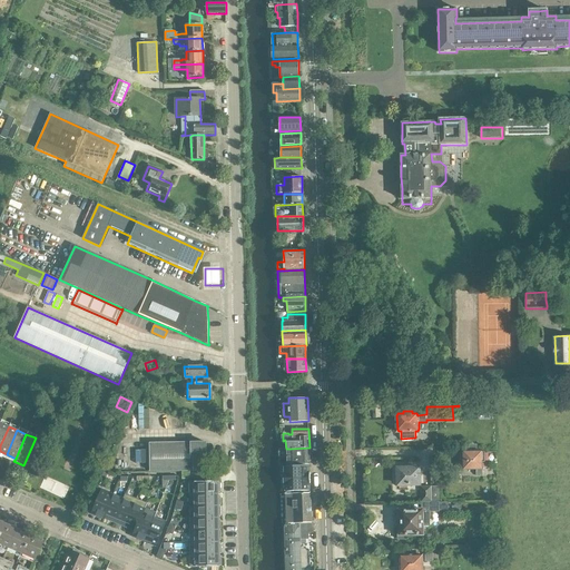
[(193,471),(205,470),(206,470),(206,442),(150,443),(150,471),(193,471)]
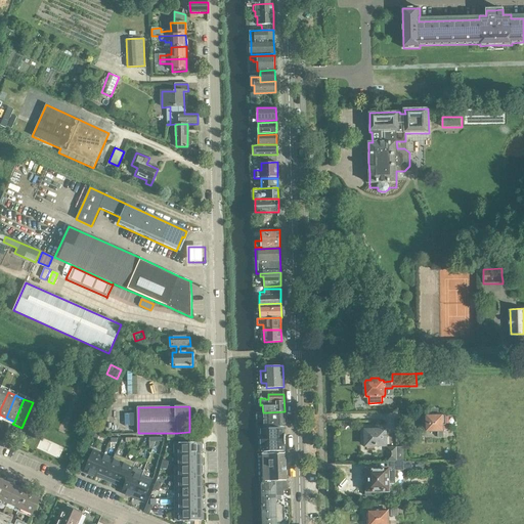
[(264,412),(263,412),(263,427),(267,427),(285,427),(285,411),(267,412),(264,412)]
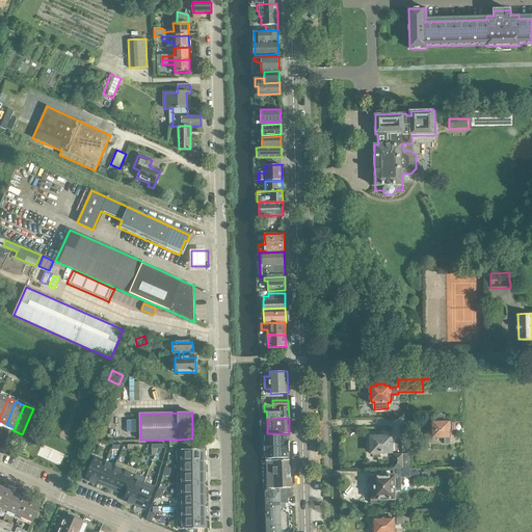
[(449,444),(449,431),(453,431),(452,421),(429,422),(429,432),(432,431),(432,439),(444,439),(445,444),(449,444)]
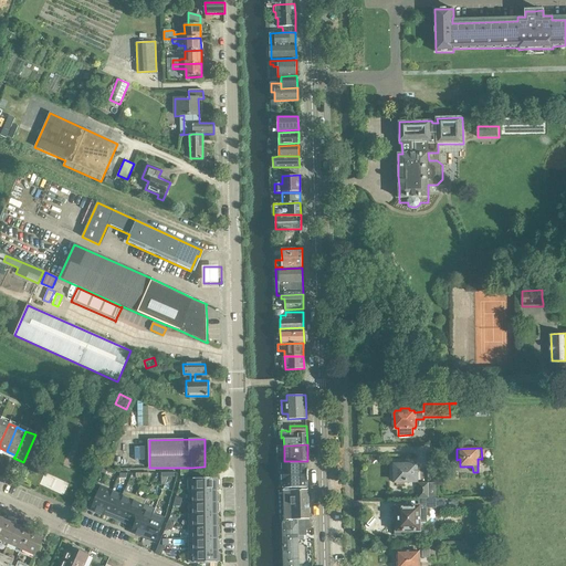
[(307,462),(284,463),(284,470),(284,475),(308,475),(308,473),(308,470),(307,470),(307,462)]
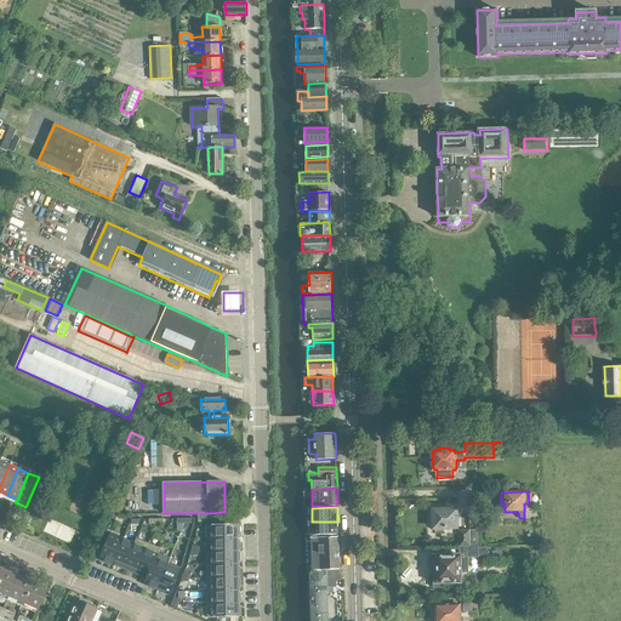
[(450,511),(450,508),(440,508),(440,511),(434,511),(434,528),(457,528),(457,511),(450,511)]
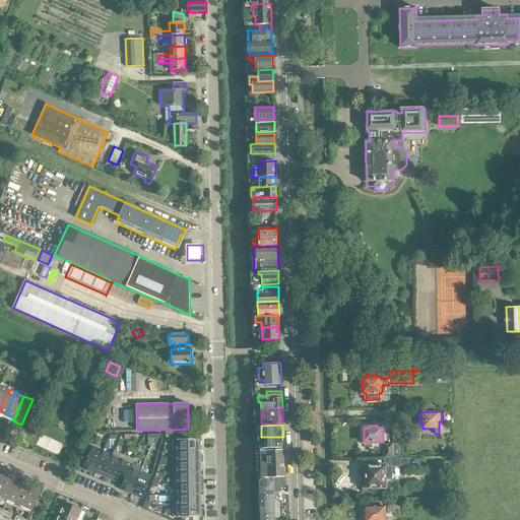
[(283,437),(261,437),(262,449),(282,448),(282,442),(283,442),(283,437)]
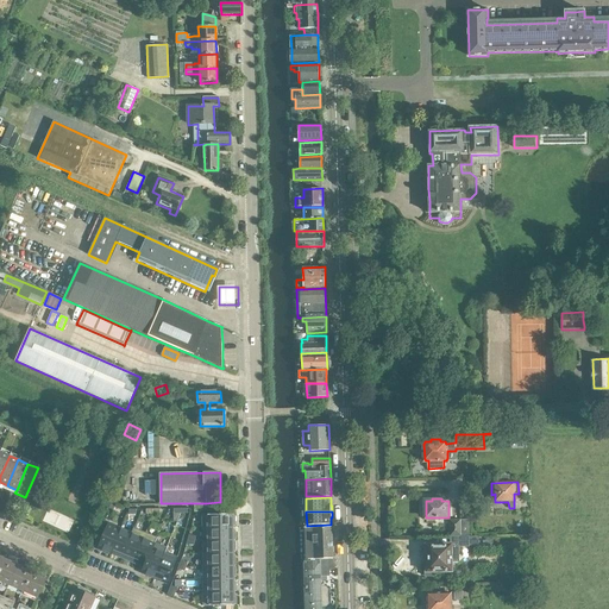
[(208,515),(202,515),(202,529),(208,529),(208,528),(234,528),(234,523),(236,523),(236,516),(234,516),(234,515),(223,515),(208,515)]
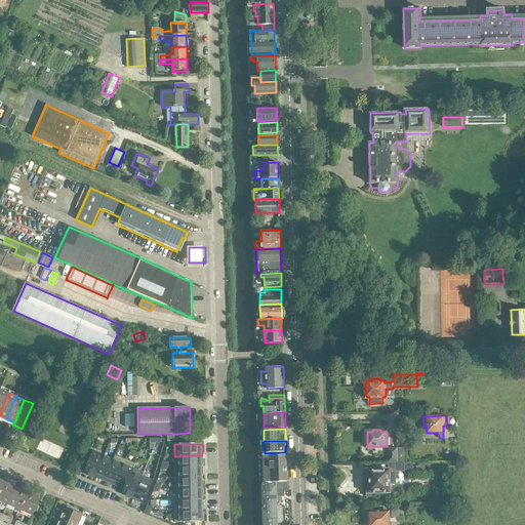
[(389,461),(397,461),(397,448),(389,448),(389,461)]
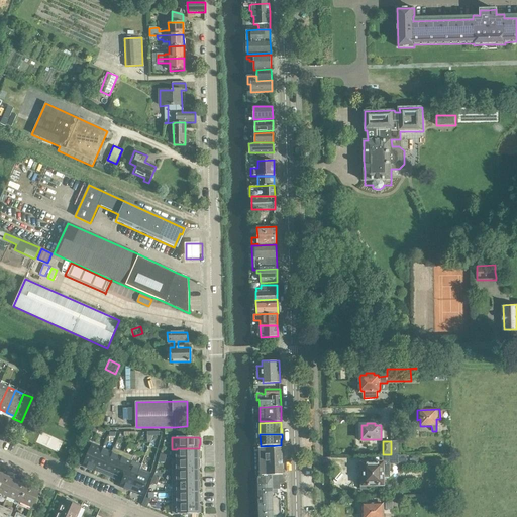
[(92,444),(85,461),(90,463),(88,469),(94,471),(96,467),(103,449),(92,444)]
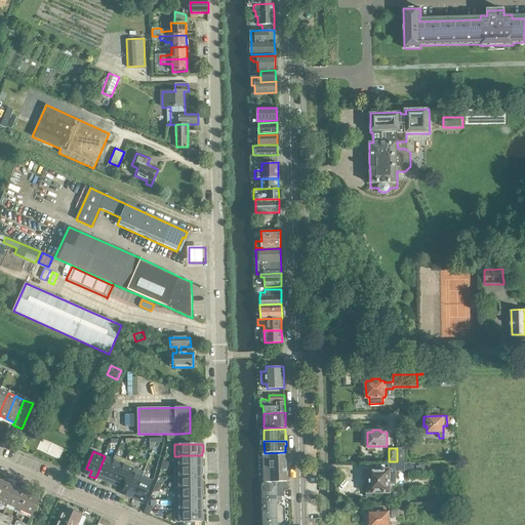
[(279,454),(264,455),(265,482),(287,481),(286,453),(279,454)]
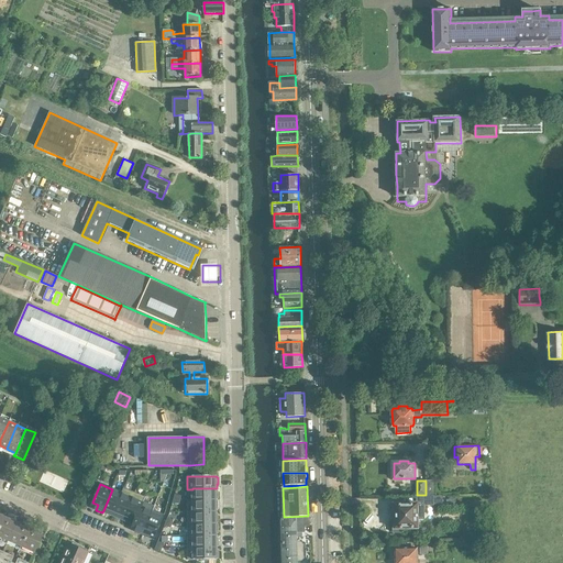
[(122,494),(114,511),(125,516),(134,493),(123,488),(122,493),(122,494)]
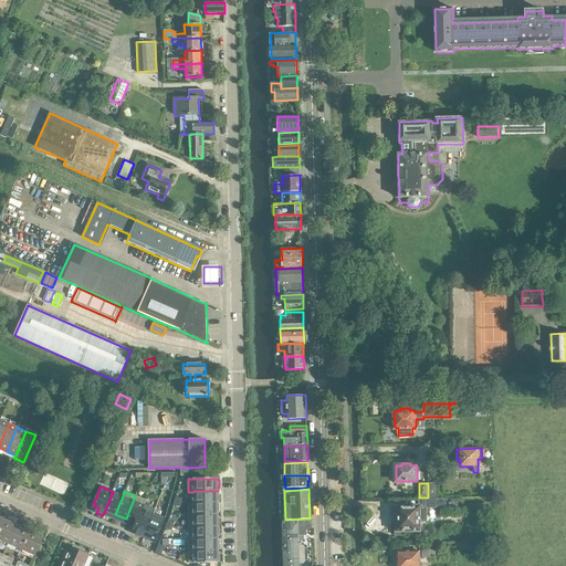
[(218,491),(194,491),(194,492),(194,502),(218,502),(219,502),(219,495),(218,495),(218,491)]
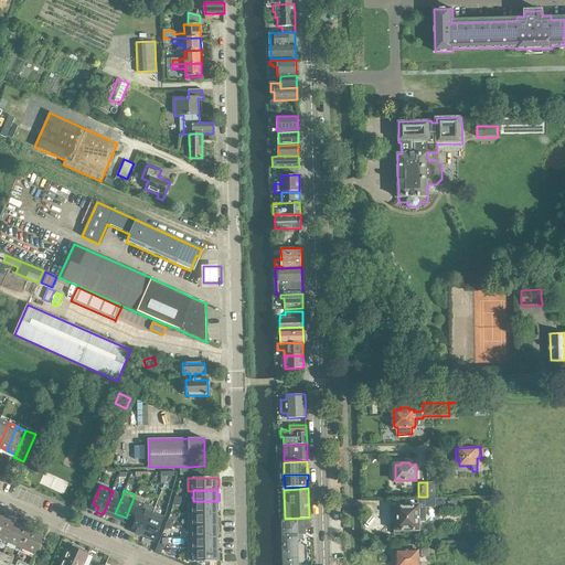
[(113,491),(105,510),(115,513),(123,496),(123,494),(113,491)]
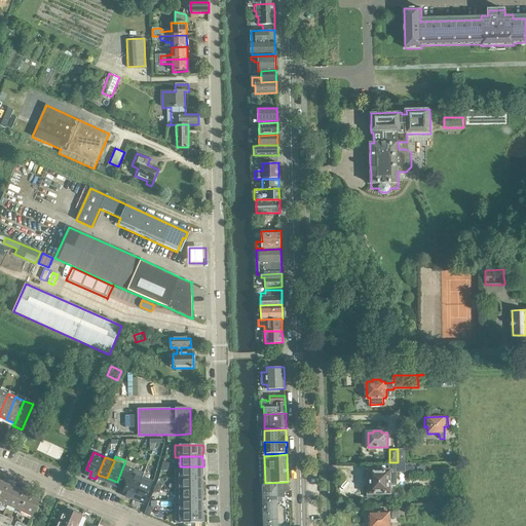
[(125,460),(117,482),(126,486),(134,468),(135,468),(136,464),(125,460)]
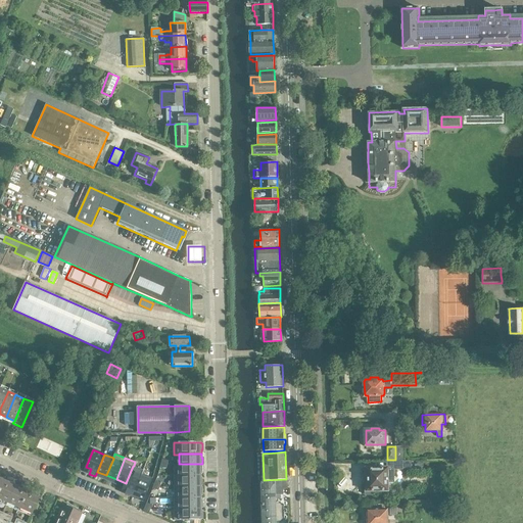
[(366,494),(375,494),(374,490),(389,490),(388,482),(395,482),(395,469),(403,469),(403,468),(412,468),(412,460),(403,460),(388,461),(388,468),(367,468),(367,470),(365,471),(365,474),(367,476),(367,482),(365,484),(365,487),(366,487),(366,494)]
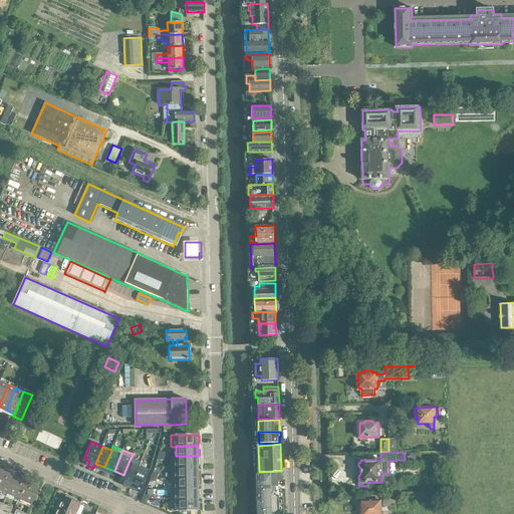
[(198,456),(176,456),(176,467),(198,467),(198,463),(199,463),(199,458),(198,458),(198,456)]
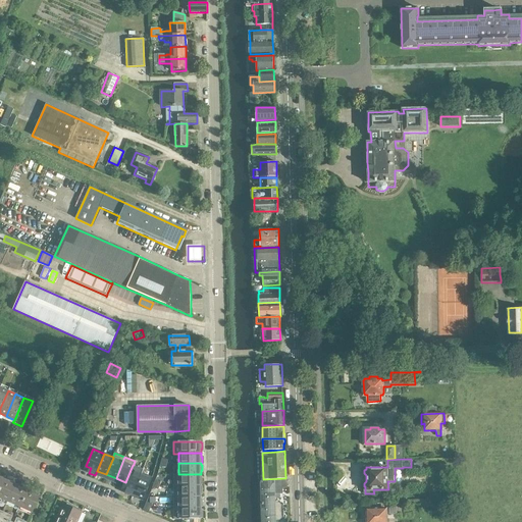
[(125,482),(123,486),(127,488),(126,493),(133,496),(141,474),(142,474),(144,470),(134,465),(133,465),(125,482)]
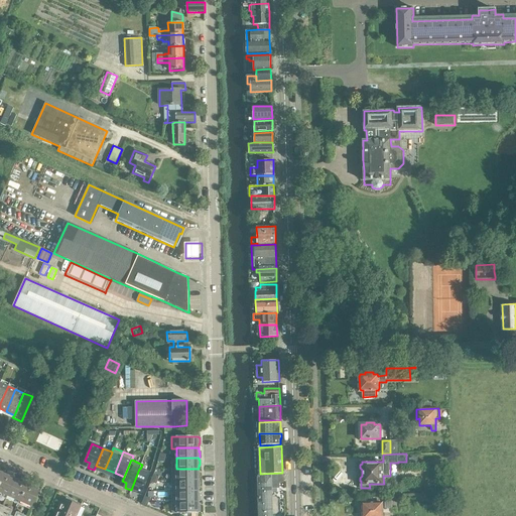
[(139,469),(131,490),(137,492),(139,488),(143,490),(150,473),(140,469),(139,469)]
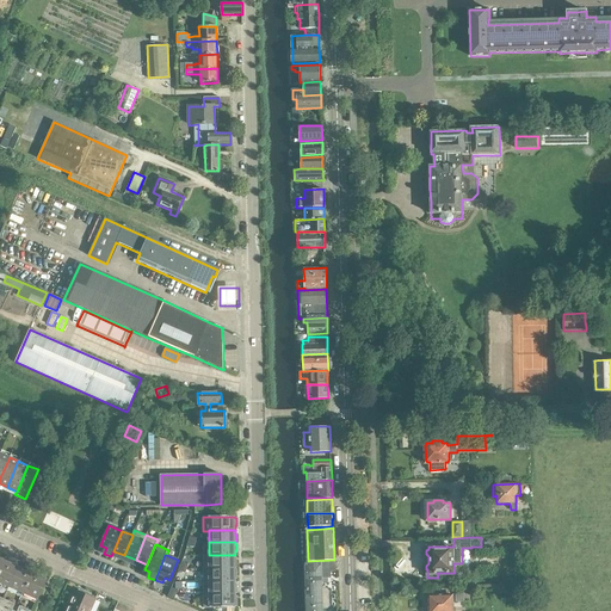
[(209,555),(203,555),(204,568),(235,568),(235,567),(236,567),(236,561),(235,561),(235,556),(235,555),(209,555)]
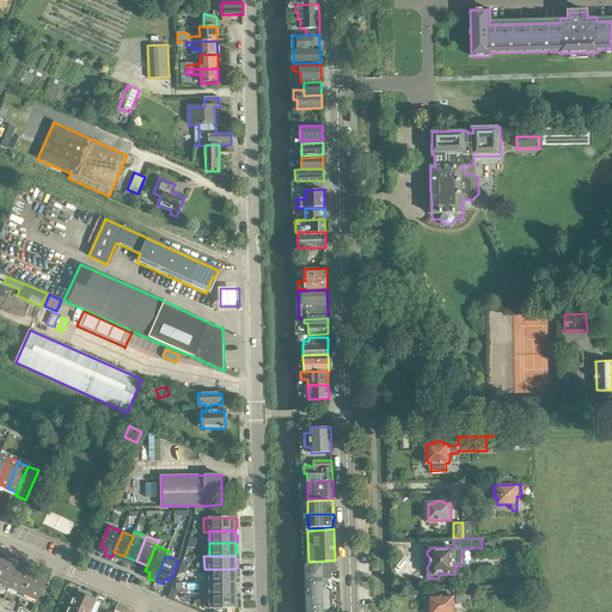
[(307,565),(306,565),(307,611),(323,611),(323,609),(328,609),(330,606),(329,592),(328,589),(323,589),(323,582),(328,582),(326,579),(330,577),(330,571),(331,571),(335,571),(335,561),(308,562),(307,562),(307,565)]
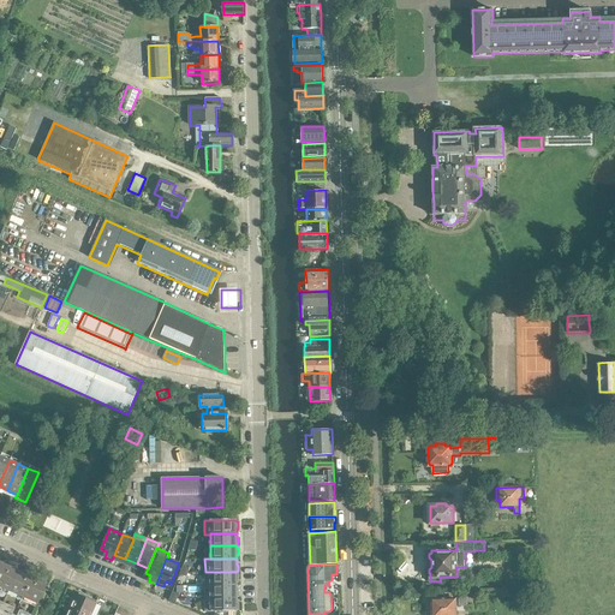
[(0,586),(9,591),(17,571),(4,565),(0,573),(0,586)]
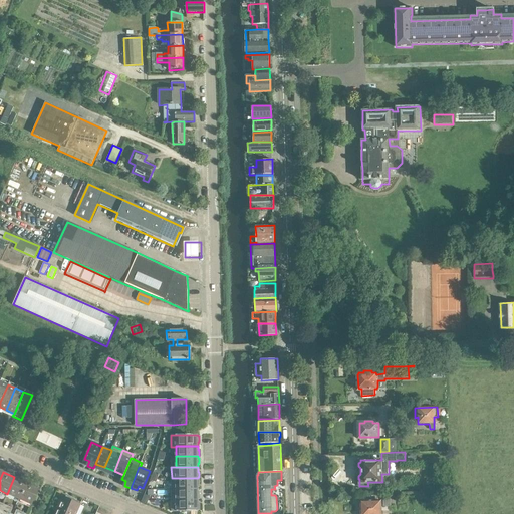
[(19,499),(27,482),(14,477),(7,494),(19,499)]
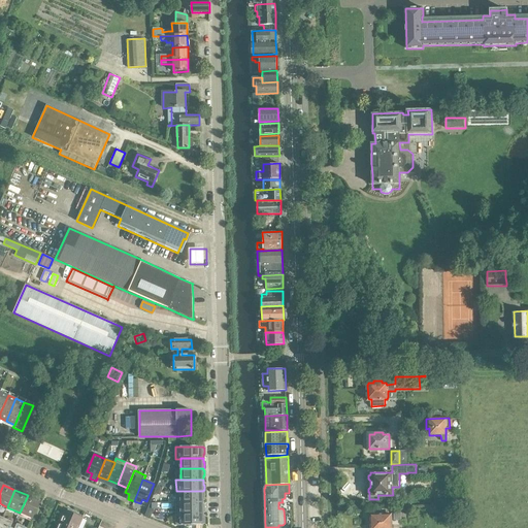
[(203,491),(176,491),(176,502),(203,502),(203,498),(204,498),(204,492),(203,492),(203,491)]
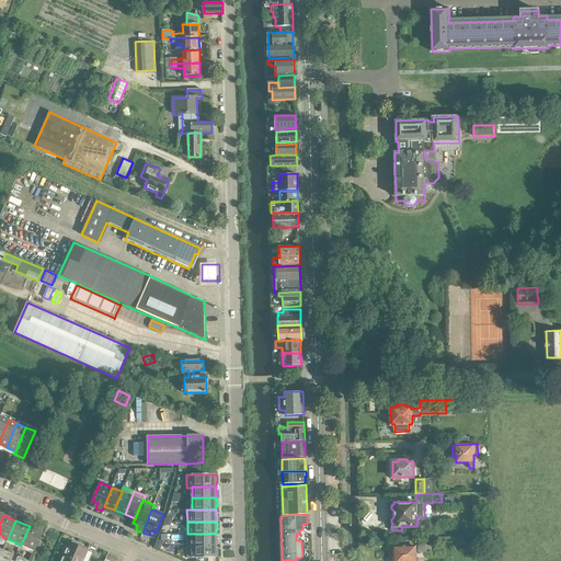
[(33,550),(41,531),(30,526),(21,545),(33,550)]
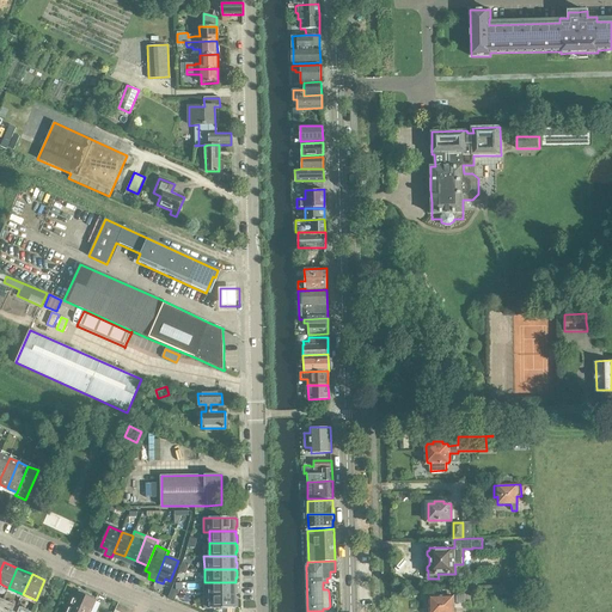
[(236,582),(204,582),(204,595),(236,595),(236,594),(238,594),(237,587),(236,587),(236,582)]
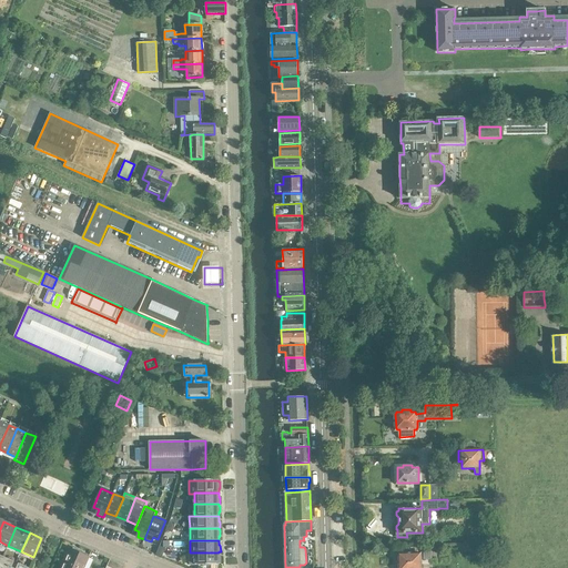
[(78,567),(83,567),(89,557),(71,549),(66,563),(78,567)]
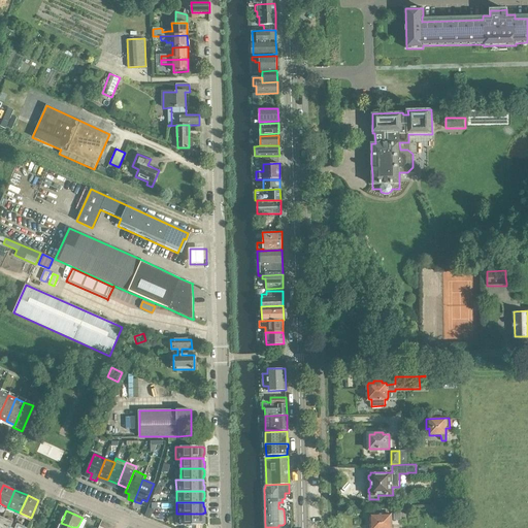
[(203,514),(176,514),(176,525),(182,525),(203,525),(203,524),(205,524),(205,518),(203,518),(203,514)]
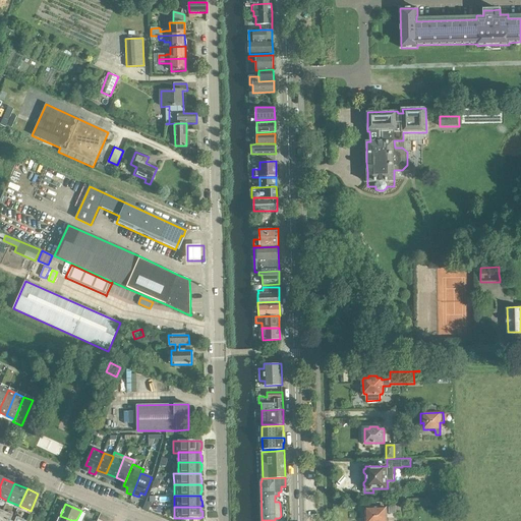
[(366,520),(386,520),(386,509),(385,508),(367,508),(366,510),(366,520)]
